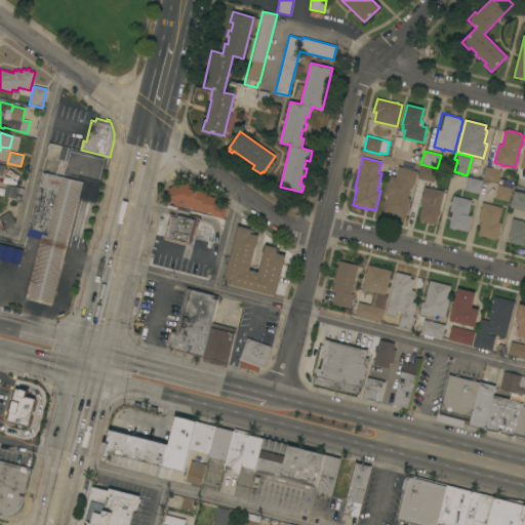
[(417,178),(421,164),(437,169),(434,183),(417,178)]
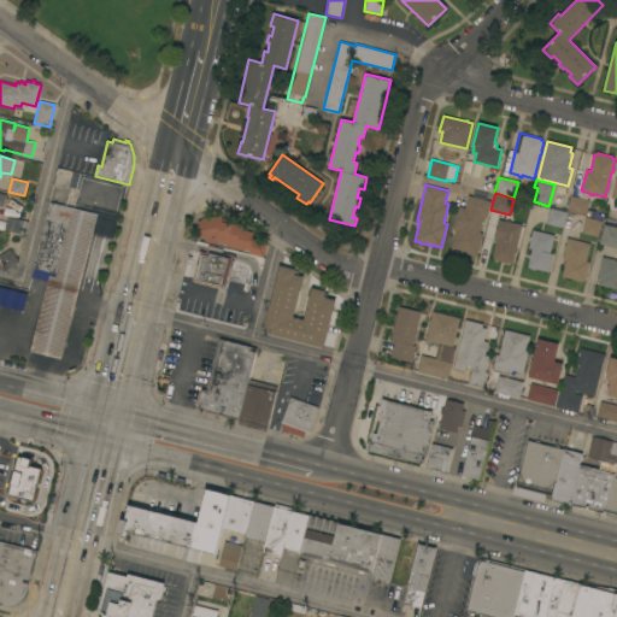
[(459,206),(465,209),(469,195),(491,201),(487,217),(483,217),(480,233),(482,234),(477,257),(451,250),(456,230),(453,229),(459,206)]
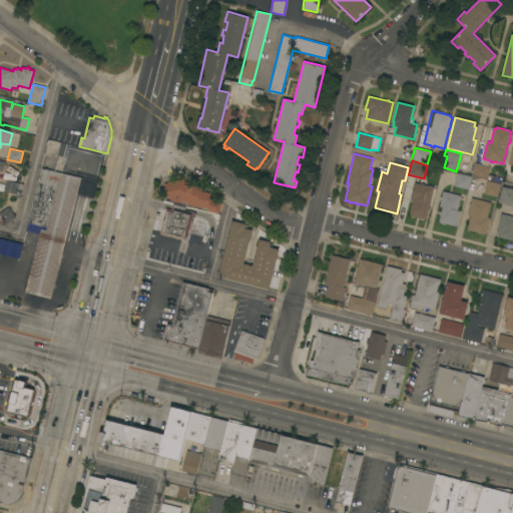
[(471,175),(474,162),(490,166),(487,179),(471,175)]
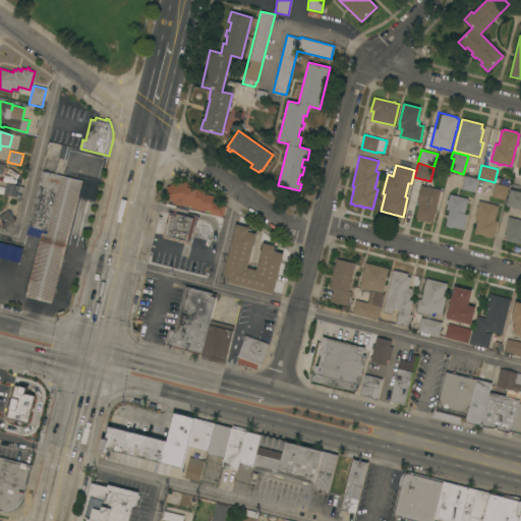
[(52,303),(25,296),(42,232),(47,234),(47,231),(27,226),(42,170),(82,181),(52,303)]
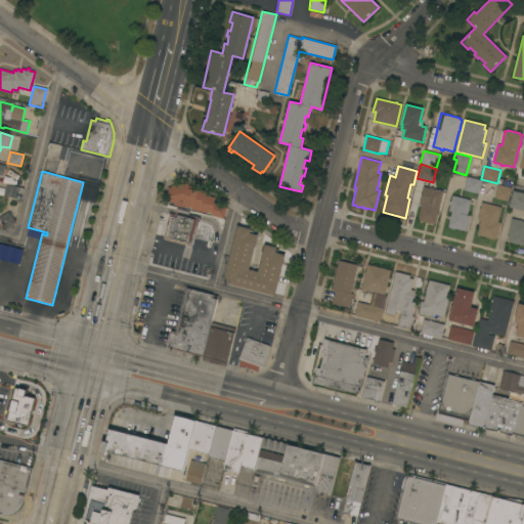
[(6,183),(7,183),(9,176),(22,179),(19,186),(25,188),(22,200),(3,195),(6,183)]
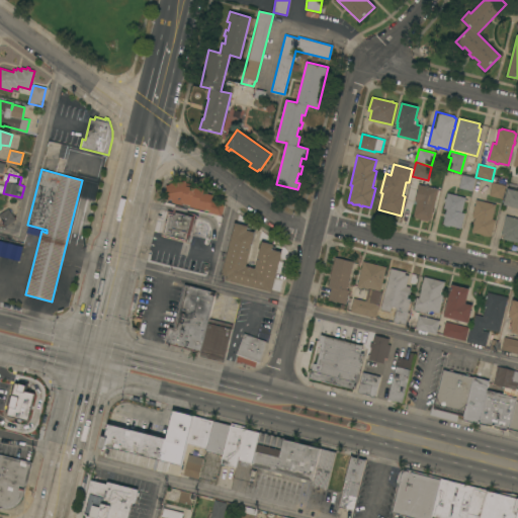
[(458,188),(462,174),(476,178),(471,191),(458,188)]
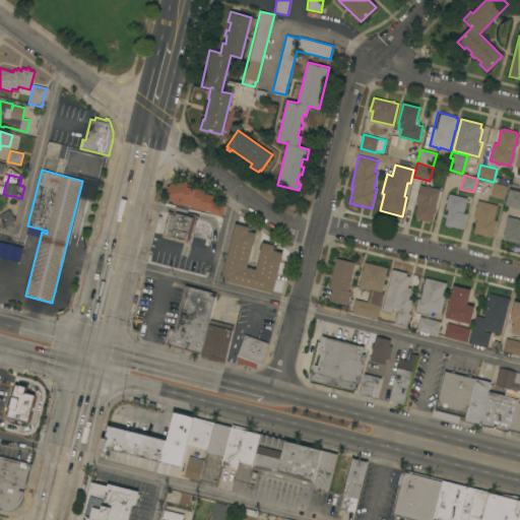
[(195,189),(196,186),(204,188),(203,190),(206,191),(205,193),(214,196),(213,201),(225,204),(222,216),(209,213),(210,211),(205,210),(205,211),(190,207),(191,206),(183,204),(183,206),(173,203),(173,201),(169,201),(166,186),(170,185),(187,181),(187,187),(195,189)]
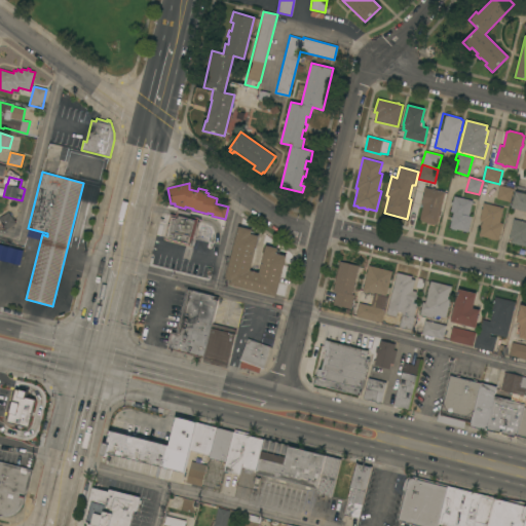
[(496,198),(499,185),(514,188),(510,202),(496,198)]
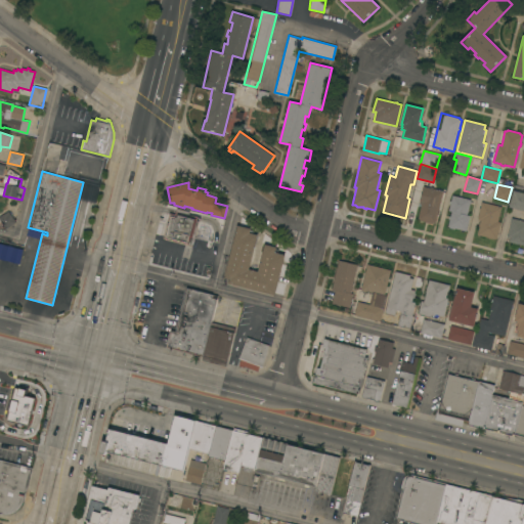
[(438,212),(439,212),(438,215),(437,215),(436,220),(437,220),(436,222),(435,222),(435,223),(433,223),(432,225),(429,224),(429,223),(424,222),(424,223),(420,222),(420,219),(418,219),(422,204),(419,204),(424,186),(431,188),(431,186),(434,187),(433,188),(443,191),(438,212)]
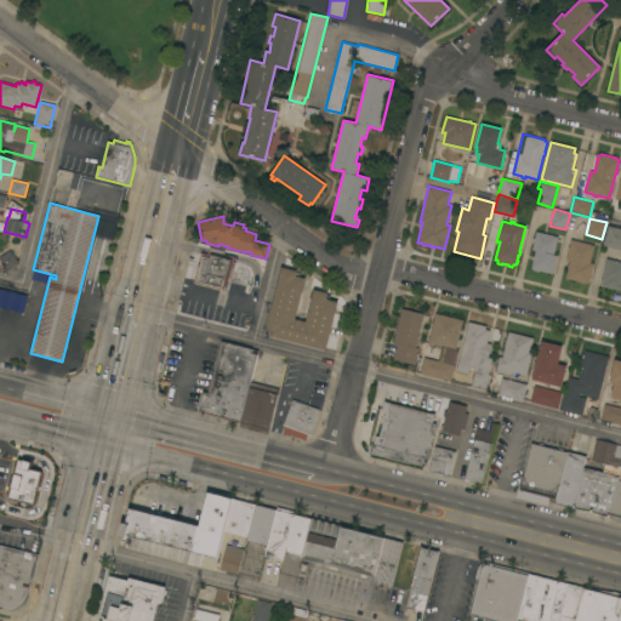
[(620,249),(603,245),(608,226),(620,228),(620,249)]
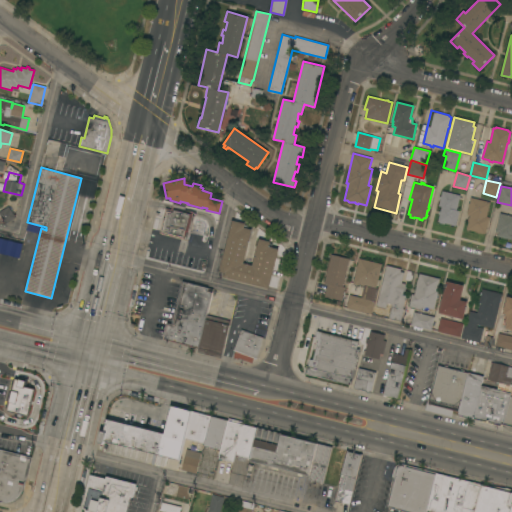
[(460,195),(456,210),(459,211),(455,226),(444,223),(444,224),(439,223),(439,222),(437,221),(439,214),(438,214),(439,211),(440,211),(441,207),(438,206),(440,199),(439,199),(439,196),(441,196),(442,191),(460,195)]
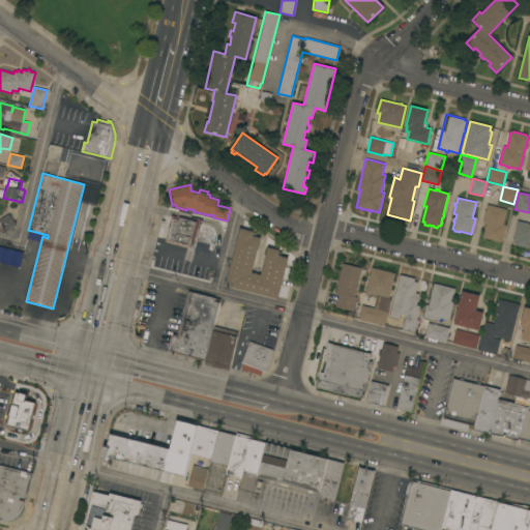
[(507,209),(503,224),(506,225),(502,242),(482,237),(484,229),(483,229),(484,225),(486,226),(486,223),(482,222),(484,213),(486,210),(488,204),(507,209)]
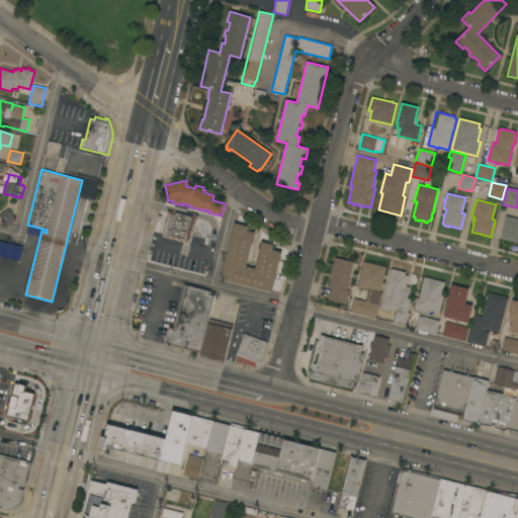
[(168,210),(173,212),(174,208),(175,205),(188,208),(187,212),(195,214),(195,218),(198,219),(198,221),(196,221),(193,233),(191,233),(190,236),(189,236),(187,243),(161,236),(168,210)]
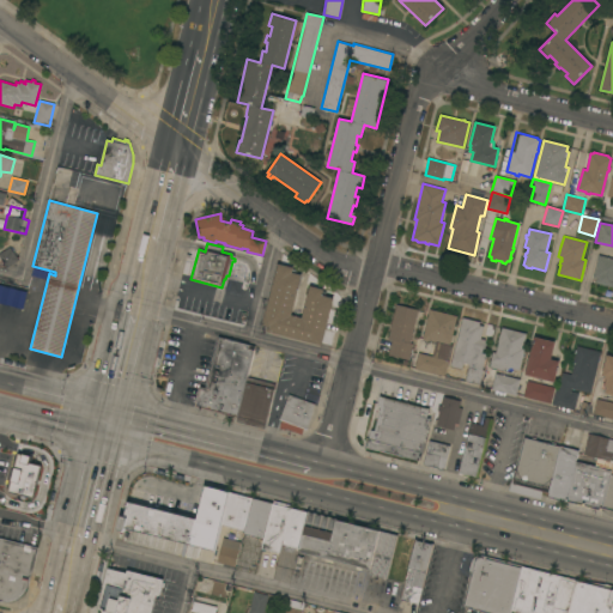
[(0,258),(0,253),(10,247),(18,260),(6,268),(1,266),(0,265),(0,263),(2,261),(0,258)]
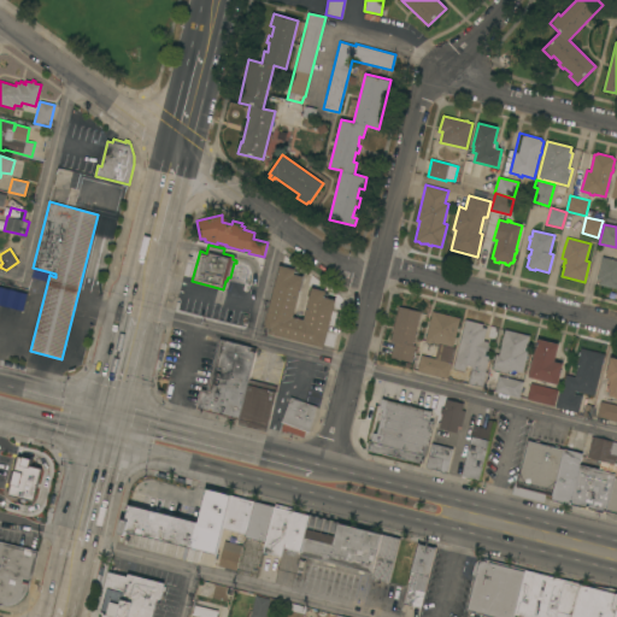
[(603,257),(616,260),(616,289),(610,287),(610,288),(603,287),(603,286),(599,285),(600,280),(597,278),(603,257)]
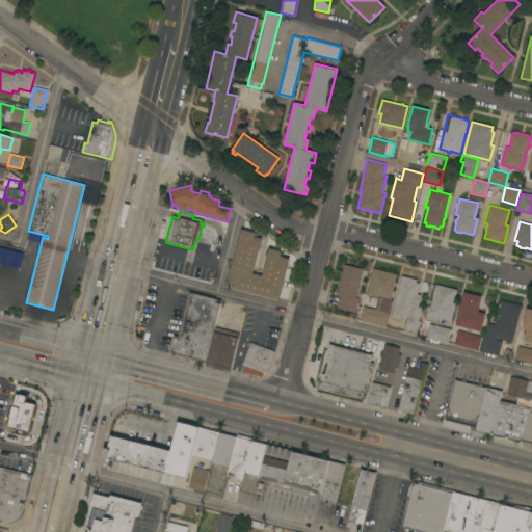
[(280,299),(231,288),(233,283),(228,282),(241,229),(255,232),(255,234),(258,234),(257,237),(262,238),(253,273),(262,275),(269,247),(281,250),(281,253),(283,254),(282,257),(289,259),(280,299)]
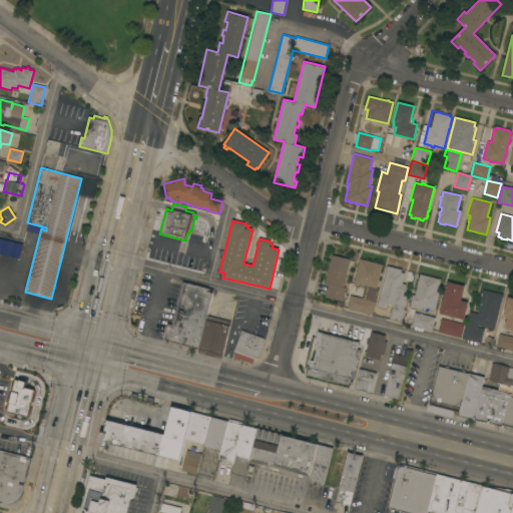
[(0,237),(22,243),(19,259),(0,253),(0,237)]
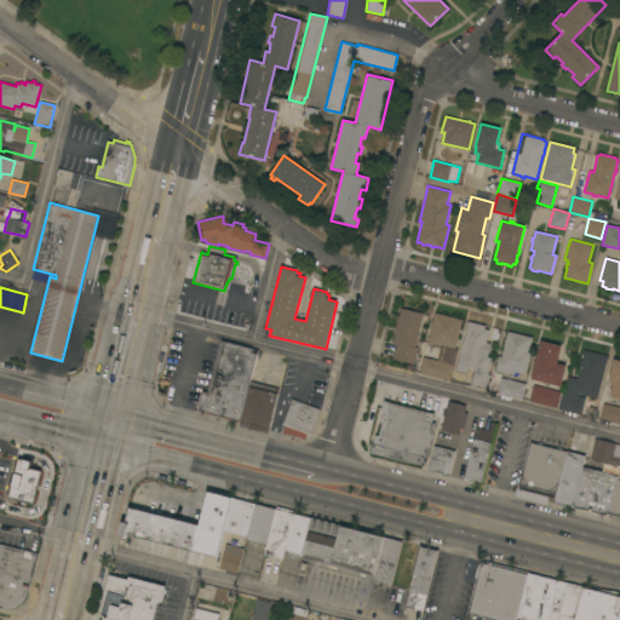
[(417,337),(420,337),(419,342),(417,340),(414,346),(417,348),(413,363),(401,361),(401,362),(397,361),(397,360),(392,359),(395,351),(383,349),(385,340),(392,343),(401,308),(423,314),(417,337)]
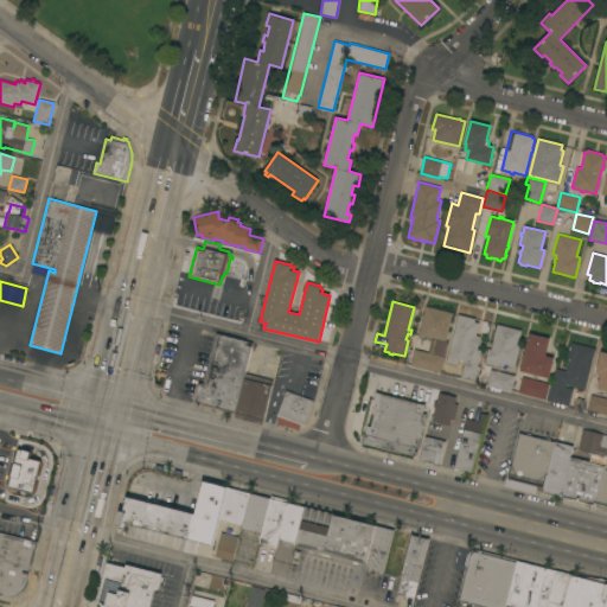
[(446,342),(447,342),(443,357),(445,357),(440,372),(410,365),(410,364),(406,363),(407,355),(413,356),(414,349),(428,352),(432,339),(425,337),(423,338),(421,338),(421,337),(419,336),(425,313),(419,312),(420,306),(426,307),(426,306),(453,313),(446,342)]
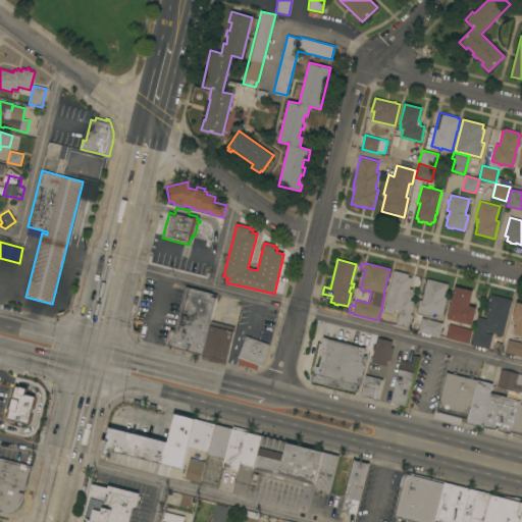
[(394,270),(409,274),(408,276),(412,277),(409,289),(413,290),(410,301),(414,302),(411,315),(409,327),(397,324),(400,312),(399,312),(399,310),(398,310),(398,311),(395,310),(394,314),(383,311),(394,270)]
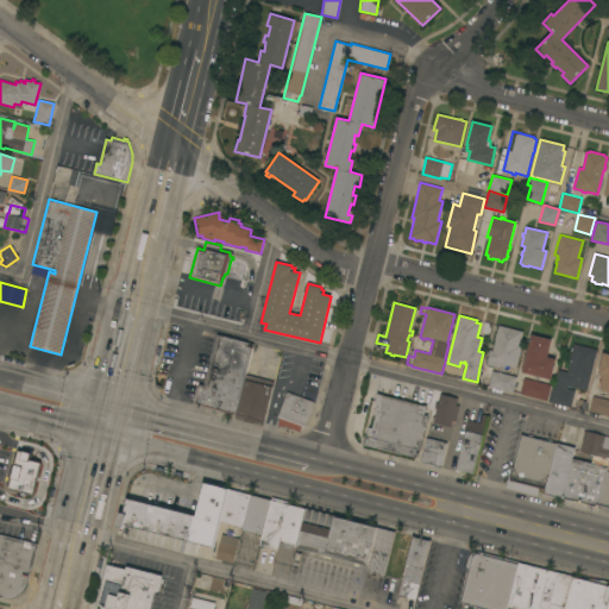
[(507,365),(506,366),(501,365),(501,368),(487,364),(488,359),(487,359),(489,350),(493,350),(495,339),(494,339),(497,328),(498,325),(523,331),(520,345),(522,346),(516,368),(507,365)]
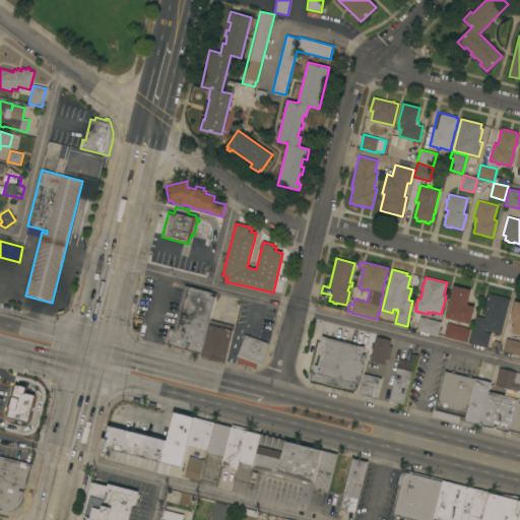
[(201,354),(164,344),(168,329),(169,329),(169,327),(175,329),(176,325),(175,325),(178,314),(181,305),(180,305),(182,298),(183,296),(182,296),(184,288),(185,285),(216,294),(209,320),(201,354)]
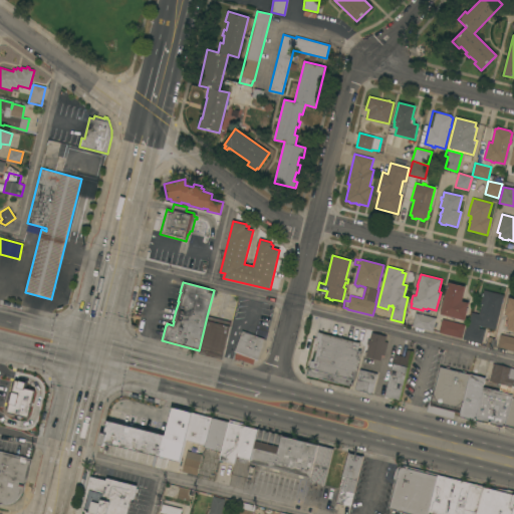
[(440,313),(441,308),(440,308),(443,299),(444,299),(448,282),(466,286),(462,301),(469,303),(465,320),(440,313)]
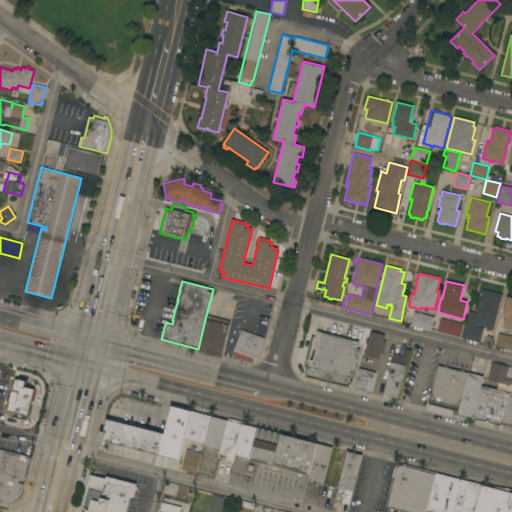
[(477,324),(476,326),(483,328),(480,343),(461,338),(464,323),(466,324),(469,311),(477,313),(478,307),(479,302),(480,295),(480,292),(481,292),(482,289),(502,294),(493,328),(477,324)]
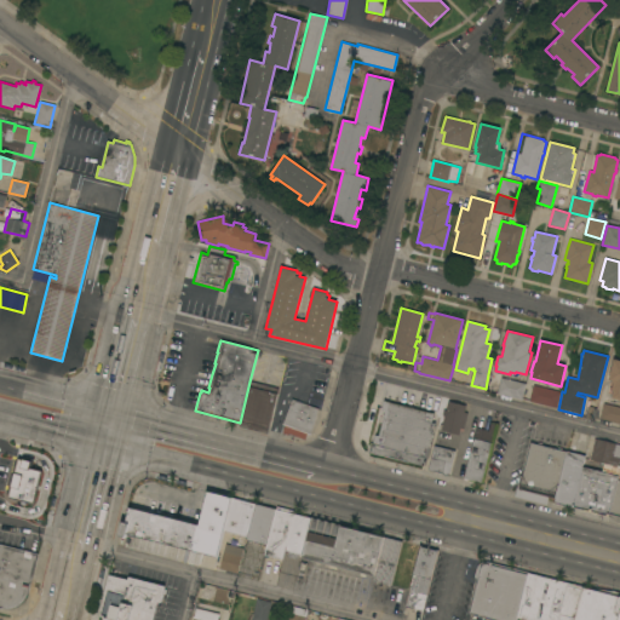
[(619,360),(619,400),(612,397),(613,391),(610,390),(613,383),(610,383),(610,380),(608,379),(614,359),(619,360)]
